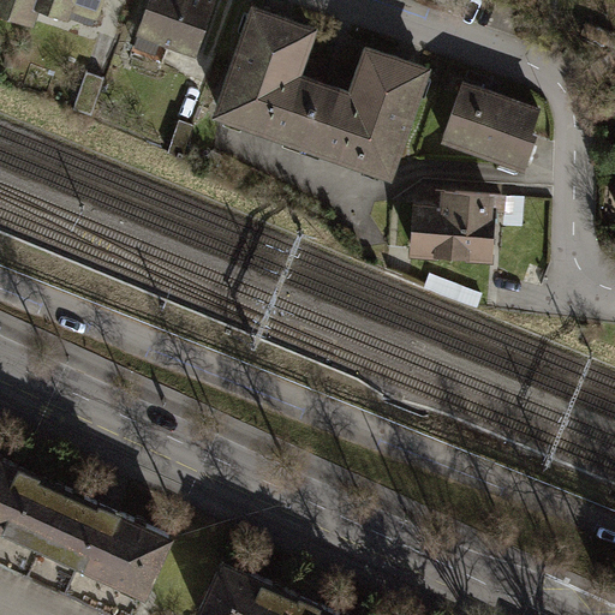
[(35,4),(35,0),(0,0),(0,9),(29,19),(35,4)]
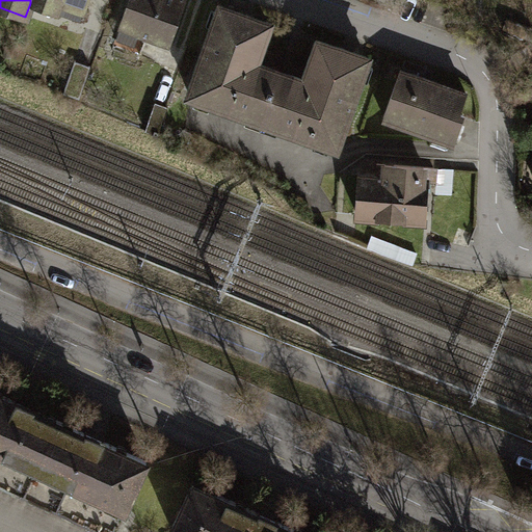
[(30,0),(30,3),(81,21),(87,0),(30,0)]
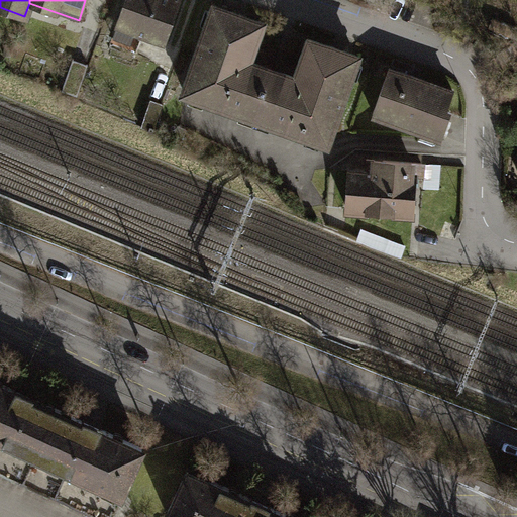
[(126,0),(117,26),(166,42),(180,0),(126,0)]
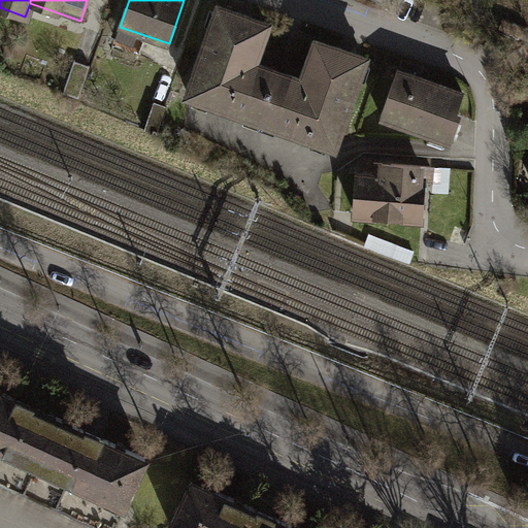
[(189,93),(261,119),(278,71),(253,63),(266,24),(219,7),(189,93)]
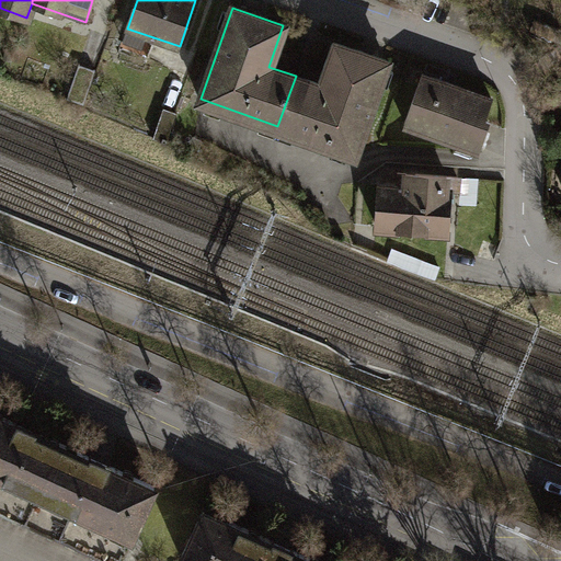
[(322,86),(296,76),(277,126),(354,155),(387,63),(336,45),(322,86)]
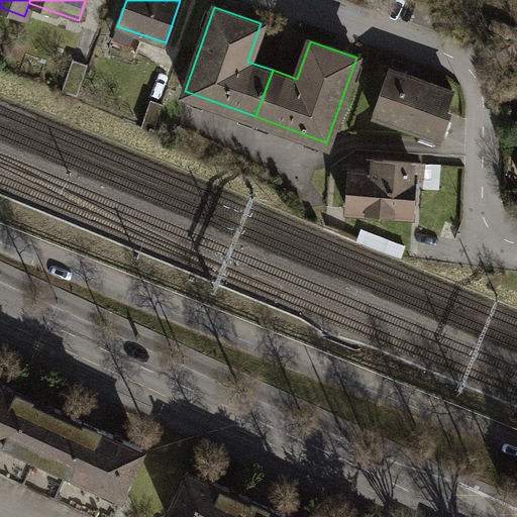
[(92,65),(75,60),(64,92),(81,98),(92,65)]
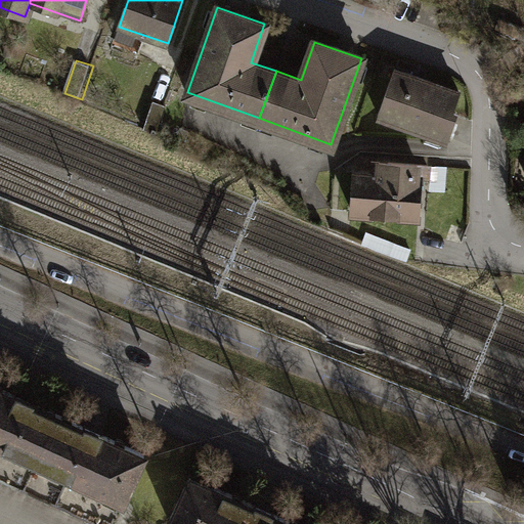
[(460,90),(395,67),(377,117),(447,142),(455,118),(450,116),(460,90)]
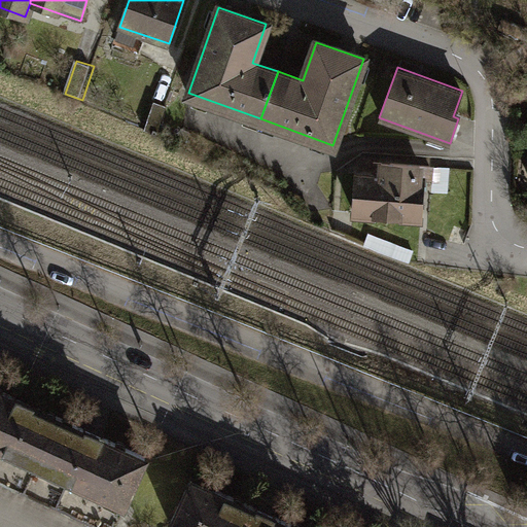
[(169,107),(155,103),(147,128),(161,132),(169,107)]
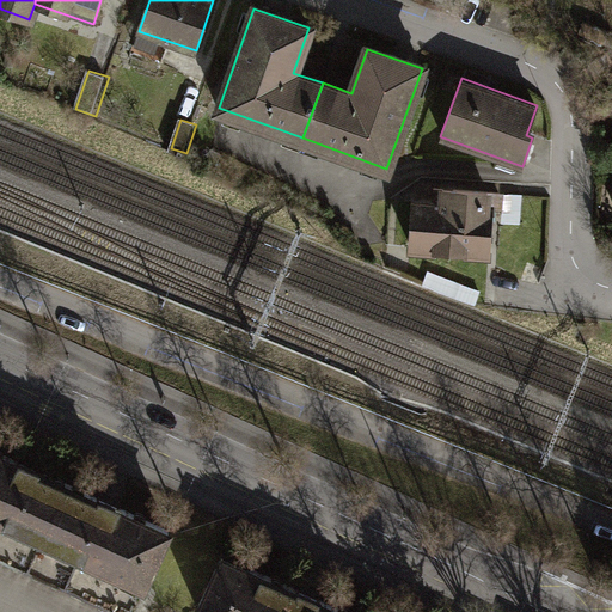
[(439,199),(411,197),(409,254),(490,257),(494,190),(454,188),(440,187),(439,199)]
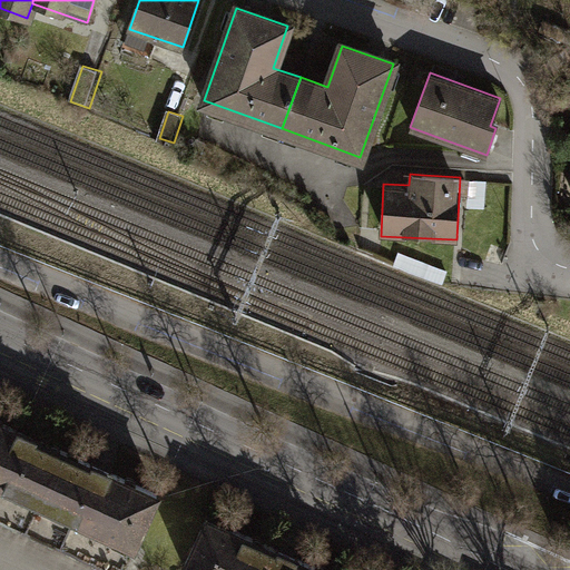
[(488,183),(470,182),(469,207),(487,208),(488,183)]
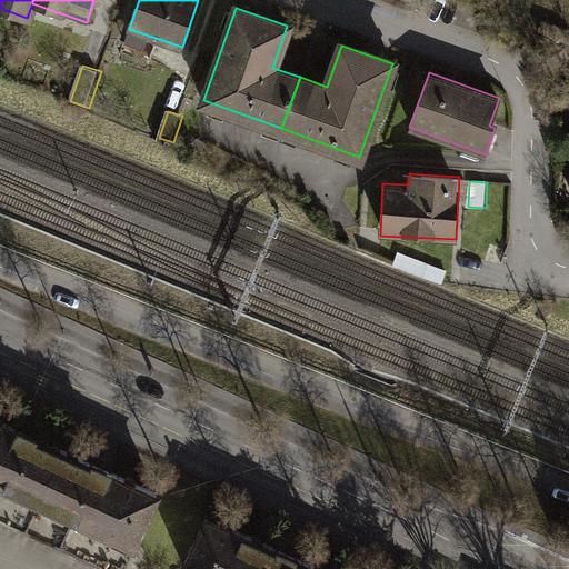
[(398,250),(393,261),(442,281),(447,271),(398,250)]
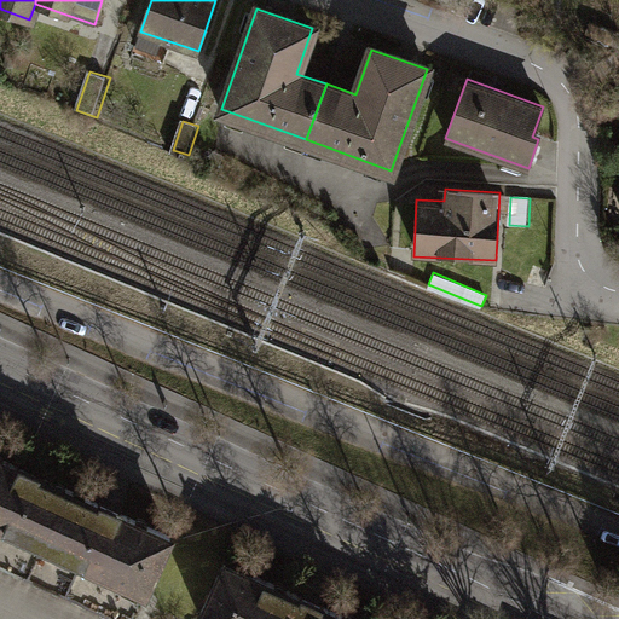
[(69,490),(0,458),(0,526),(44,545),(69,490)]
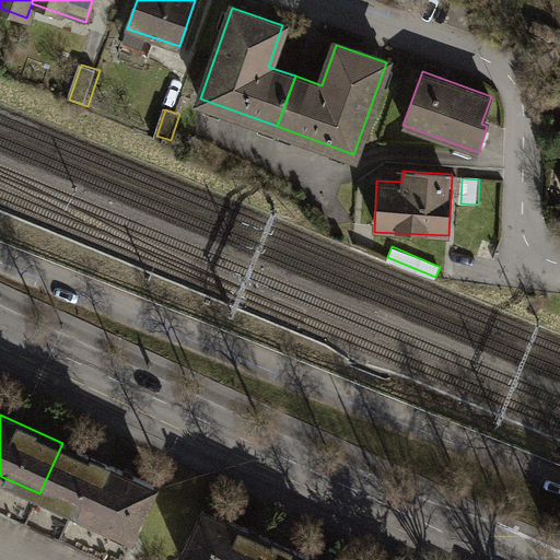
[(155,486),(62,443),(39,493),(132,536),(155,486)]
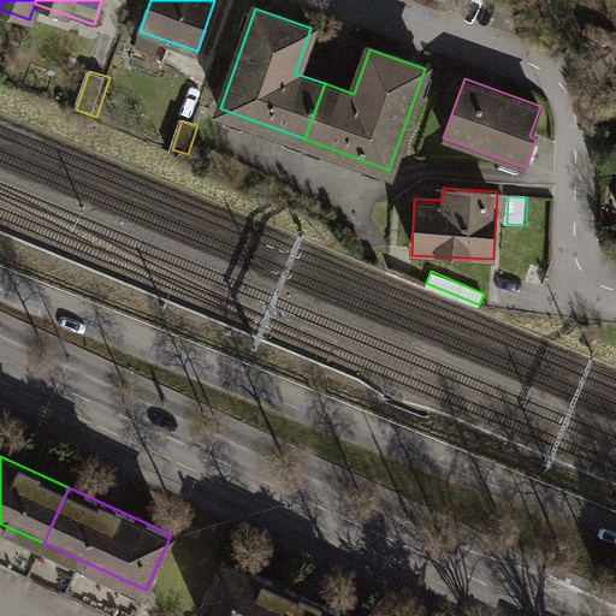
[(0,563),(118,615),(134,615),(146,590),(43,543),(0,523),(0,563)]
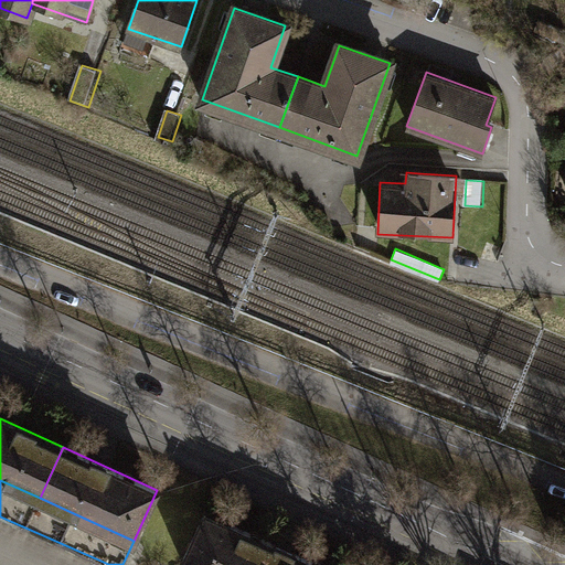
[(321,564),(206,513),(183,564),(185,564),(321,564)]
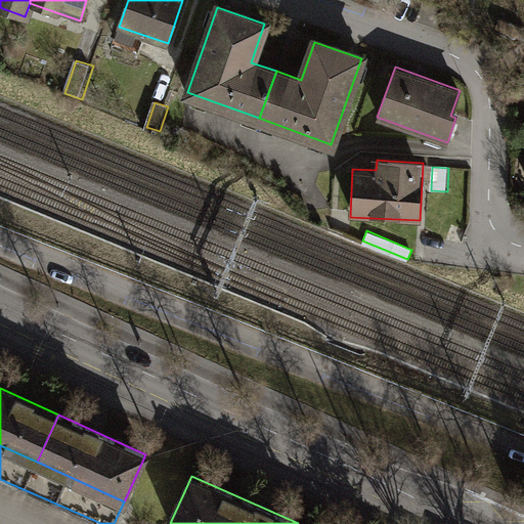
All buildings are outlined.
